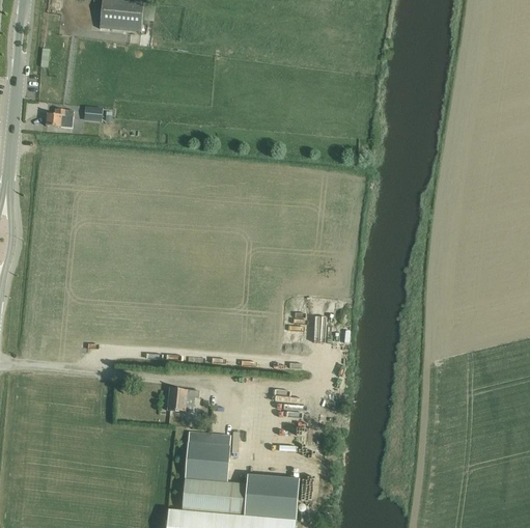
[(102,0),(99,27),(140,30),(143,1),(133,0),(102,0)]
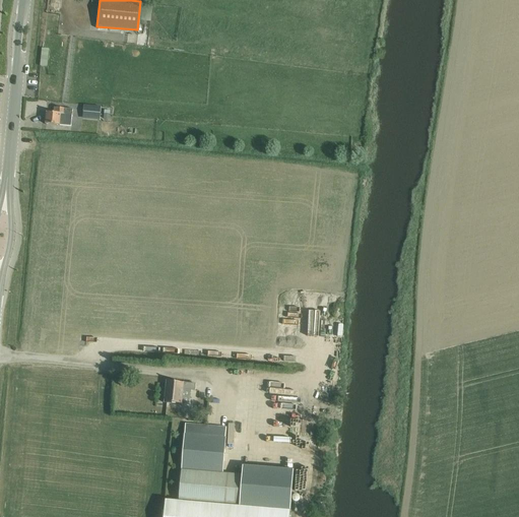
[(36,45),(35,62),(43,63),(44,46),(36,45)]
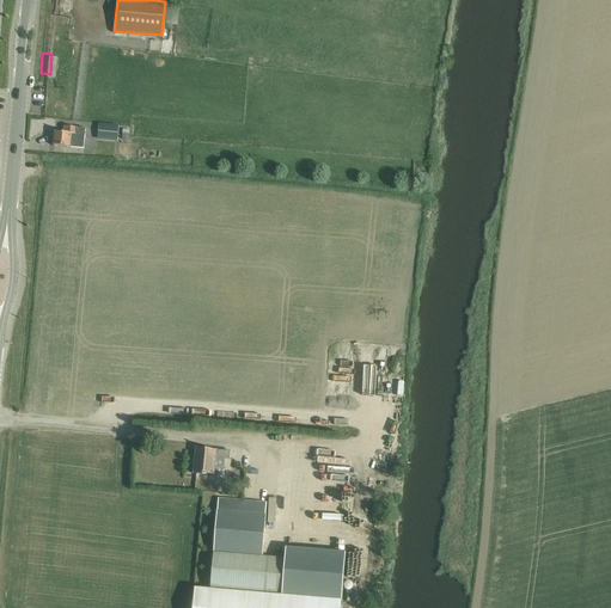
[(117,124),(97,122),(96,136),(116,139),(117,124)]
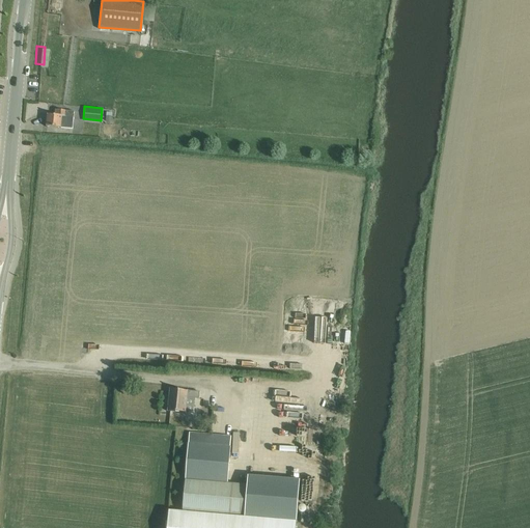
[(71,127),(73,109),(54,107),(54,113),(47,112),(46,124),(71,127)]
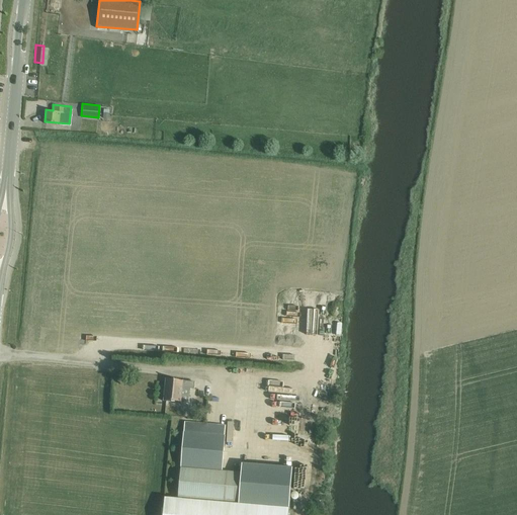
[(165,377),(163,399),(180,401),(187,402),(189,385),(193,385),(193,380),(165,377)]
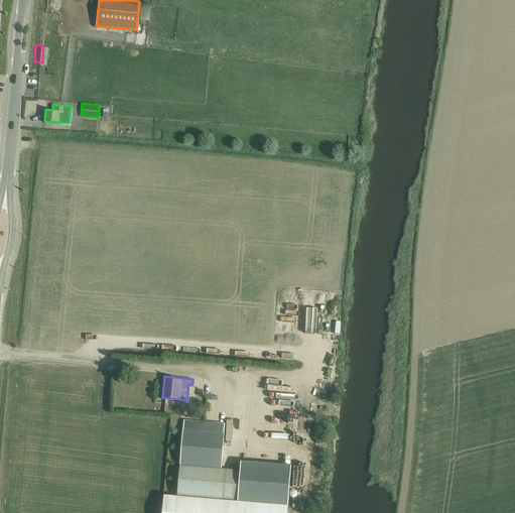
[(177,480),(176,494),(236,499),(239,469),(236,469),(220,468),(223,432),(223,426),(224,423),(224,421),(213,421),(203,420),(199,419),(182,418),(182,423),(182,428),(180,446),(179,463),(177,480)]
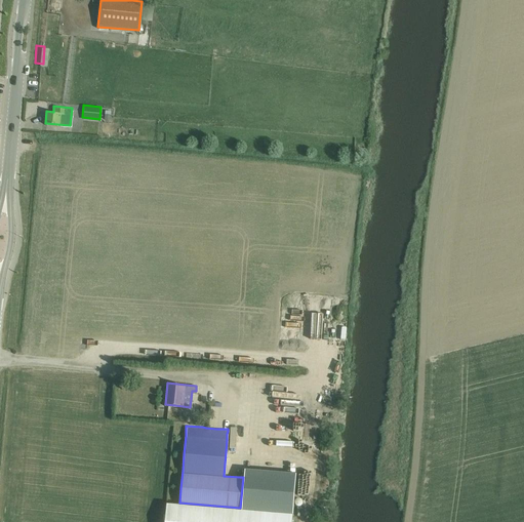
[(243,477),(240,508),(292,513),(292,512),(292,510),(295,472),(244,468),(243,477)]
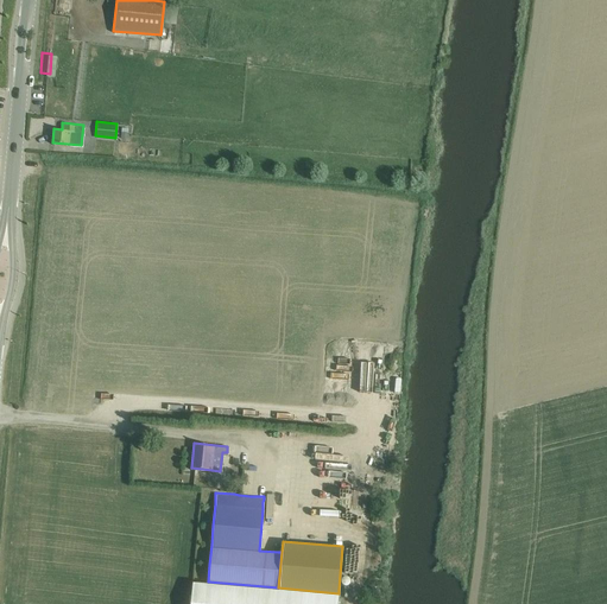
[(190,603),(337,603),(339,595),(193,582),(190,603)]
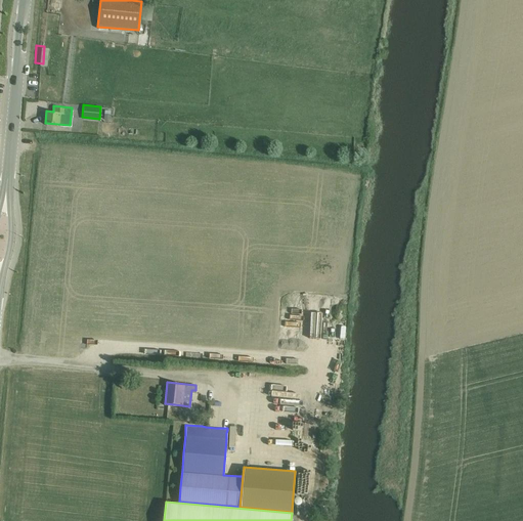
All buildings are outlined.
